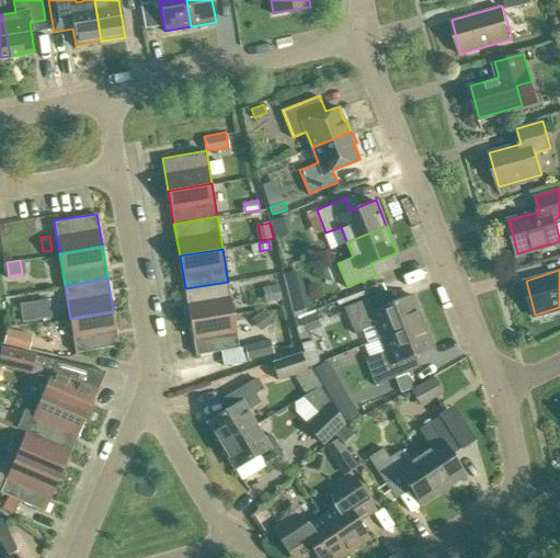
[(233,314),(228,282),(185,288),(191,321),(233,314)]
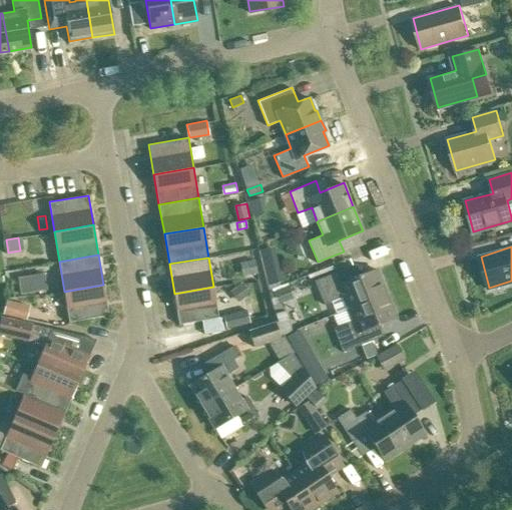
[(253,259),(239,262),(242,275),(257,272),(253,259)]
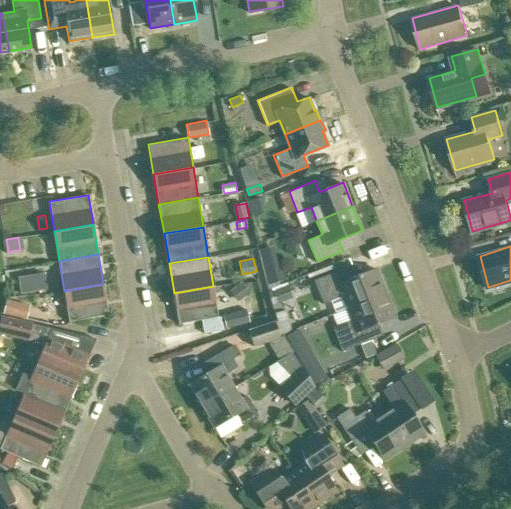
[(267,272),(272,284),(285,279),(280,266),(267,272)]
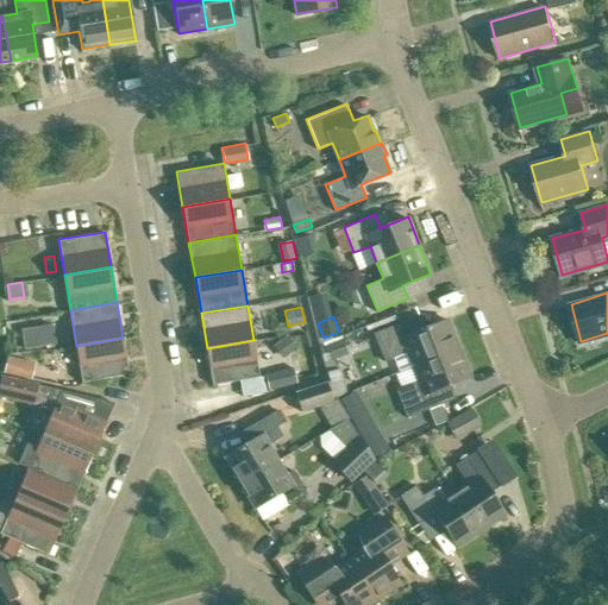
[(407,351),(413,365),(459,347),(447,319),(406,335),(401,322),(374,332),(386,360),(407,351)]
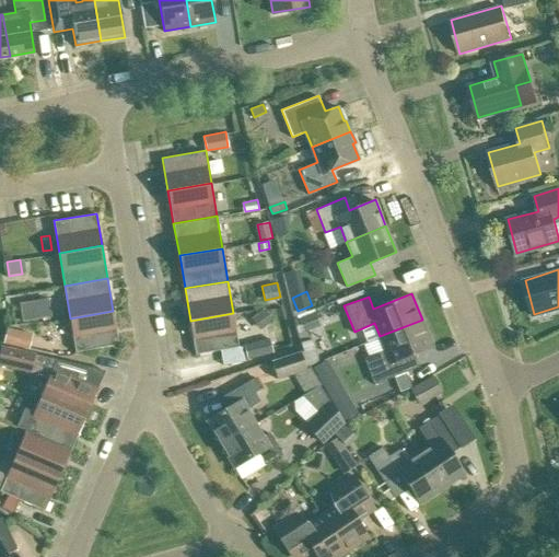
[(37,303),(38,317),(53,315),(50,301),(37,303)]
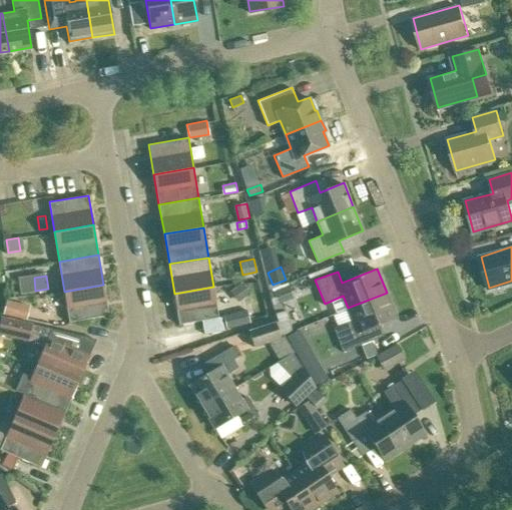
[(242,282),(230,290),(238,302),(250,293),(242,282)]
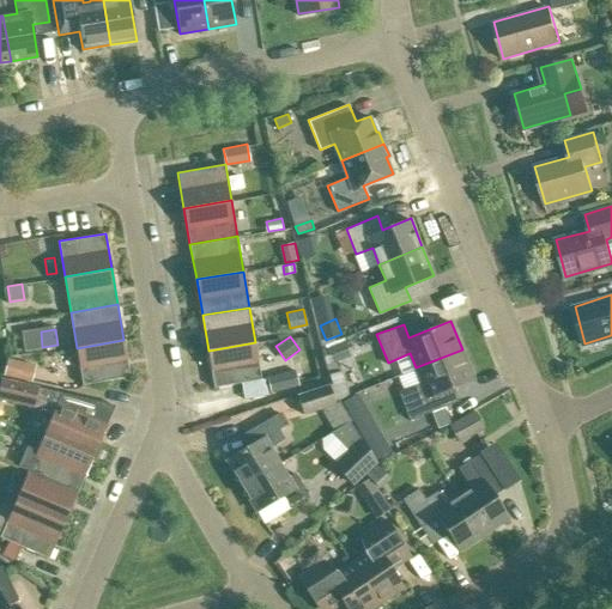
[(326,346),(332,361),(351,354),(345,339),(326,346)]
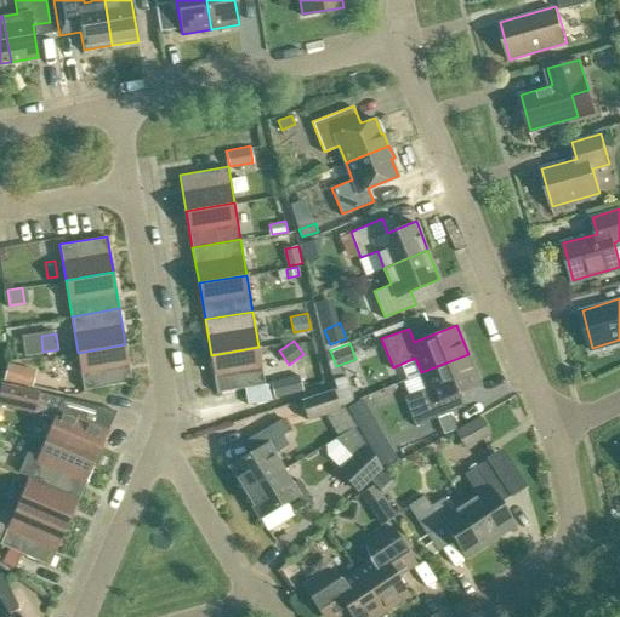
[(125,344),(78,353),(84,389),(131,381),(125,344)]
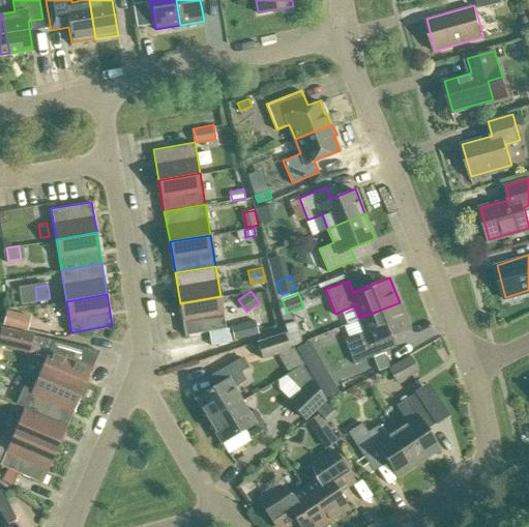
[(221,296),(180,303),(185,334),(226,327),(221,296)]
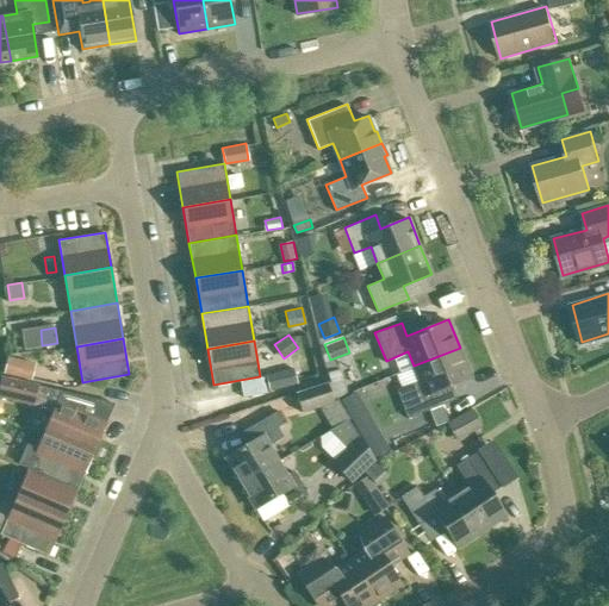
[(460,348),(414,366),(420,380),(397,389),(408,417),(435,406),(429,393),(472,376),(460,348)]
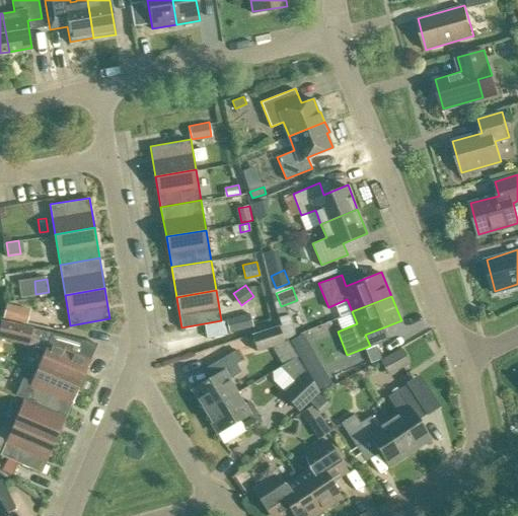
[(26,322),(29,307),(7,302),(3,316),(26,322)]
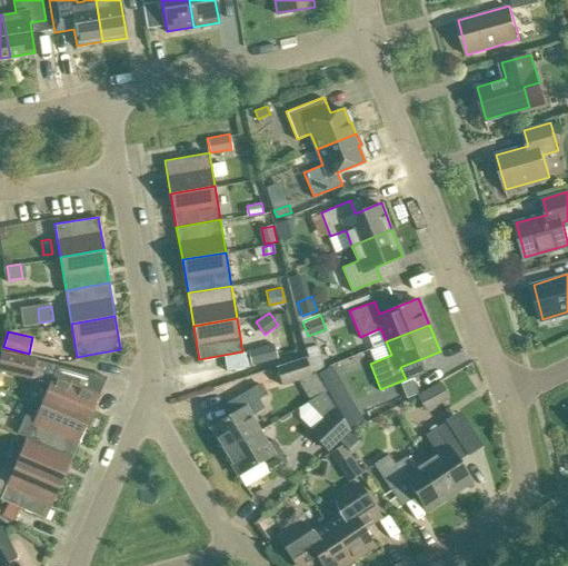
[(247,349),(251,364),(278,357),(273,341),(247,349)]
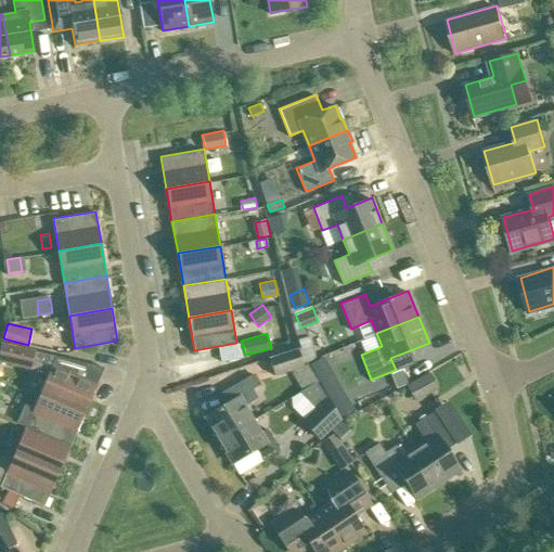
[(300,347),(269,356),(274,374),(304,366),(303,361),(316,357),(310,335),(298,338),(300,347)]
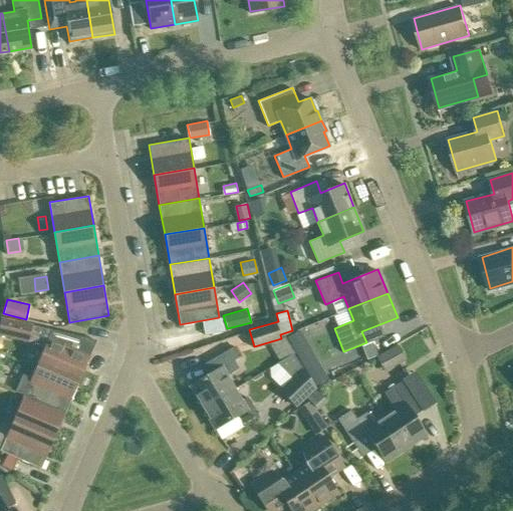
[(1,314),(0,319),(0,333),(28,341),(29,340),(32,324),(33,322),(1,314)]
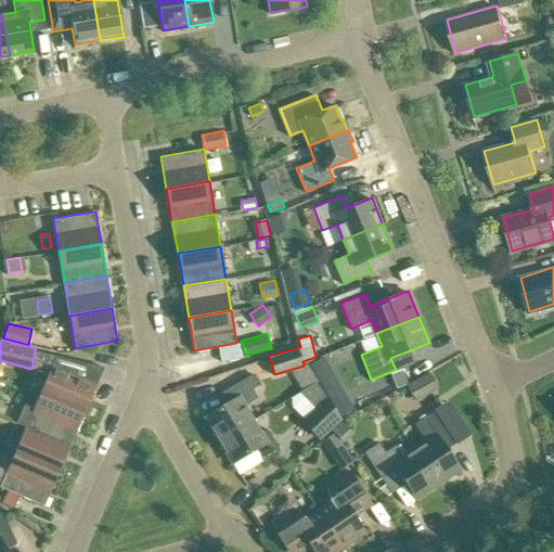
[(81,361),(56,355),(48,373),(39,396),(84,414),(97,384),(79,376),(76,375),(81,361)]
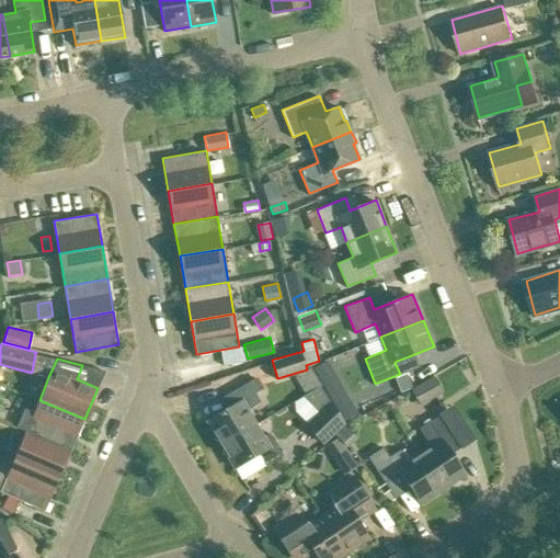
[(328,360),(318,363),(323,380),(333,377),(328,360)]
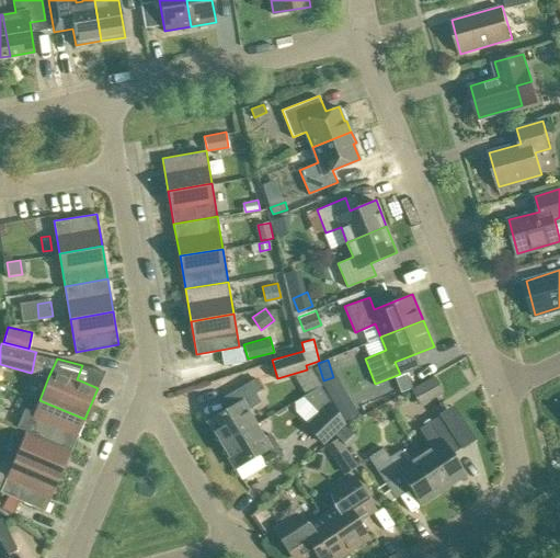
[(435,375),(411,388),(420,405),(444,391),(435,375)]
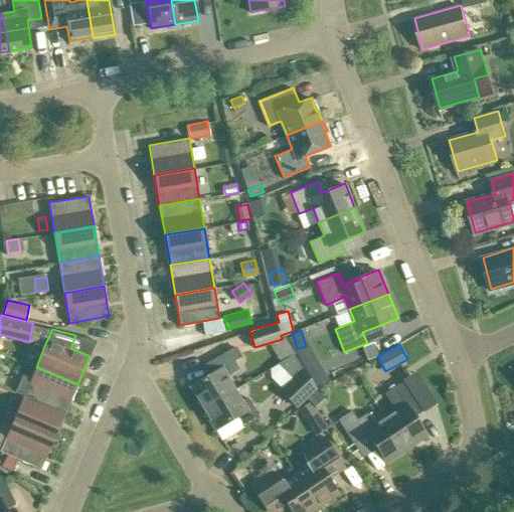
[(203,407),(234,389),(226,375),(239,368),(234,360),(238,358),(232,347),(207,363),(212,372),(191,385),(203,407)]
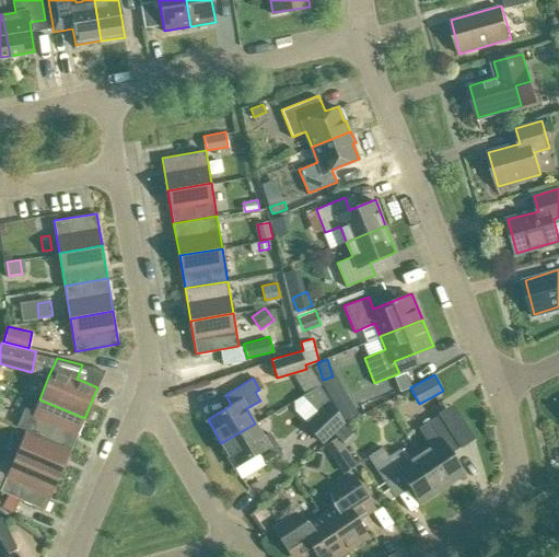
[(302,396),(317,413),(306,424),(323,442),(344,422),(330,401),(319,384),(302,396)]
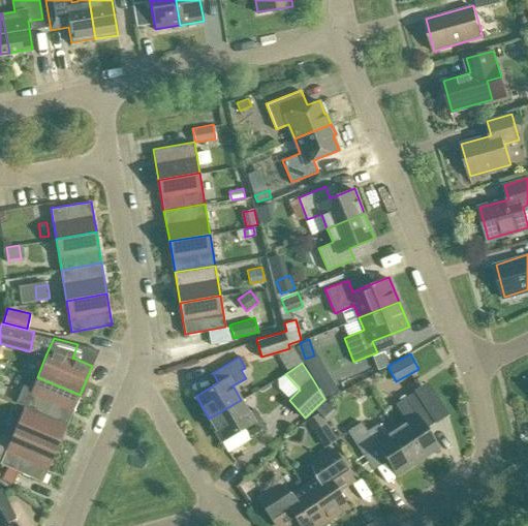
[(321,366),(311,371),(325,397),(336,391),(321,366)]
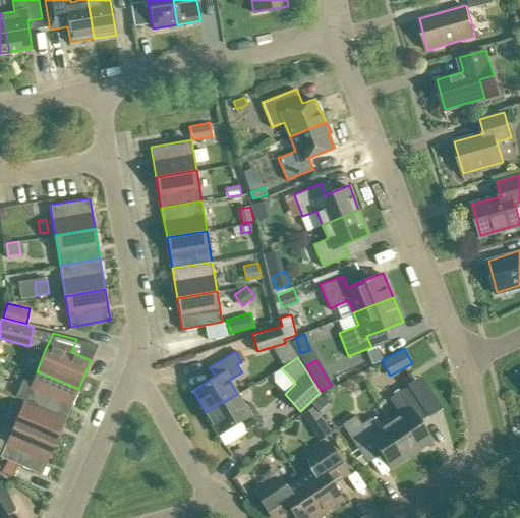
[(78,389),(37,371),(32,382),(22,378),(15,396),(24,399),(66,417),(78,389)]
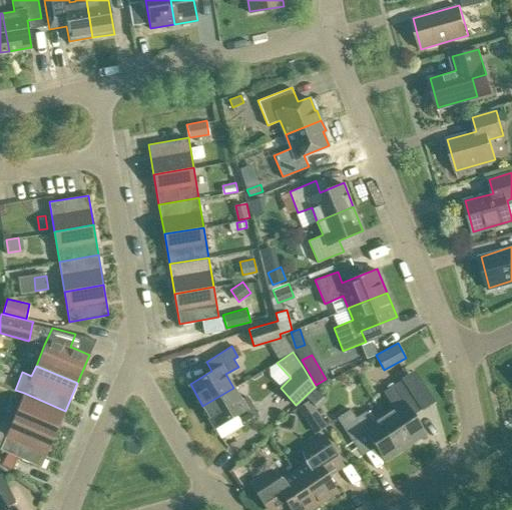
[(383,391),(394,407),(383,414),(405,447),(426,434),(407,405),(417,398),(403,378),(383,391)]
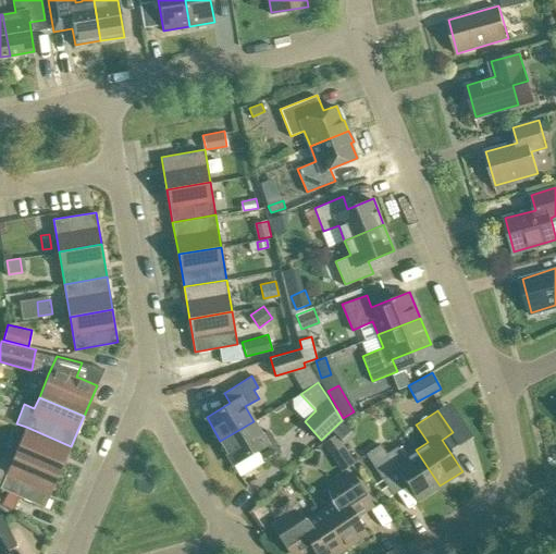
[(261,433),(254,421),(220,441),(234,464),(257,451),(263,462),(281,451),(269,429),(261,433)]
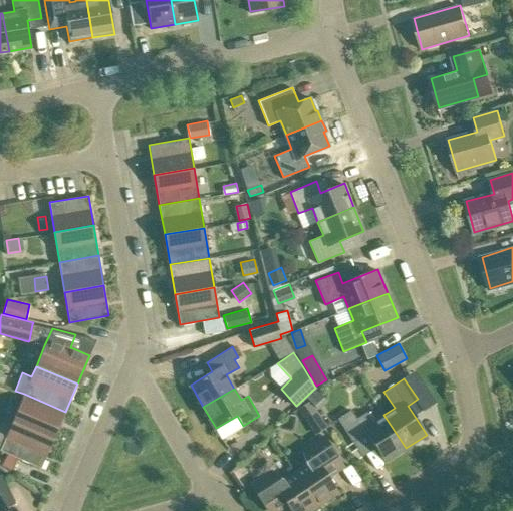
[(12,422),(53,439),(65,412),(24,394),(12,422)]
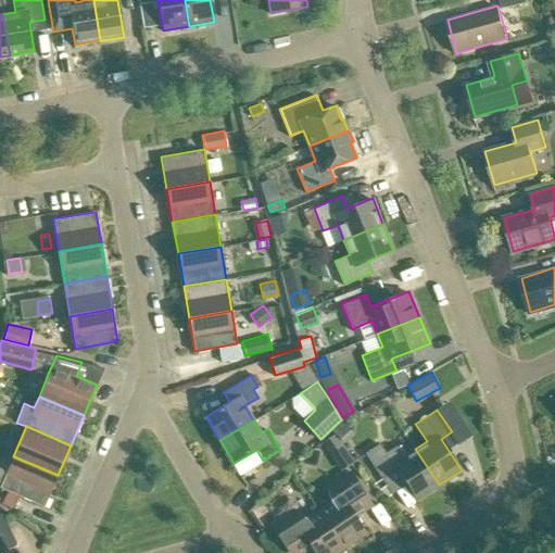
[(355,459),(336,434),(324,442),(341,468),(355,459)]
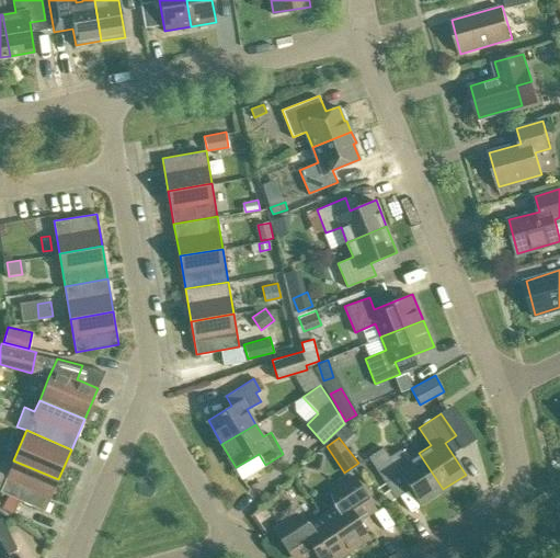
[(443,489),(419,453),(408,460),(400,450),(389,456),(384,446),(368,456),(386,482),(400,473),(421,503),(443,489)]
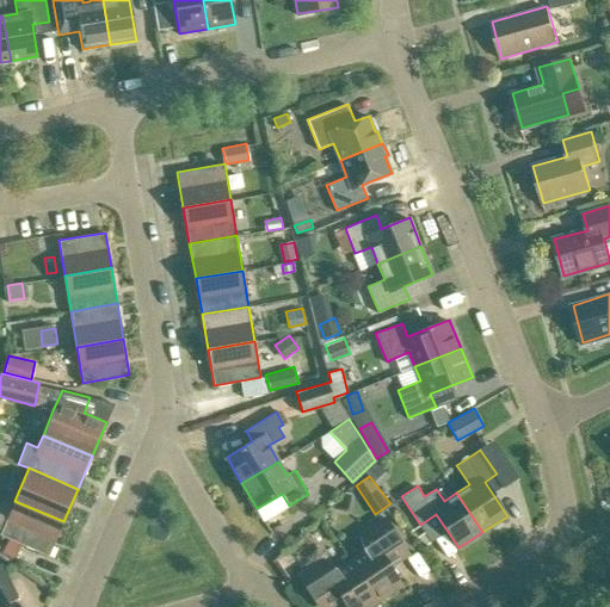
[(14,501),(7,519),(0,515),(0,532),(1,533),(0,534),(49,556),(63,521),(14,501)]
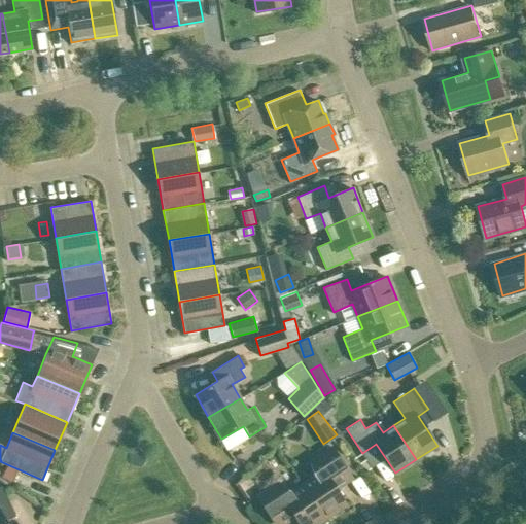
[(314,475),(302,483),(326,519),(347,504),(338,490),(354,479),(331,446),(309,460),(314,475)]
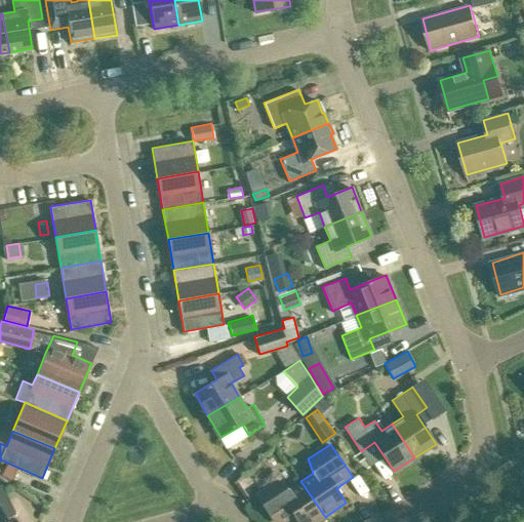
[(288,489),(278,479),(255,494),(274,521),(284,521),(293,516),(297,521),(317,521),(325,517),(300,481),(288,489)]
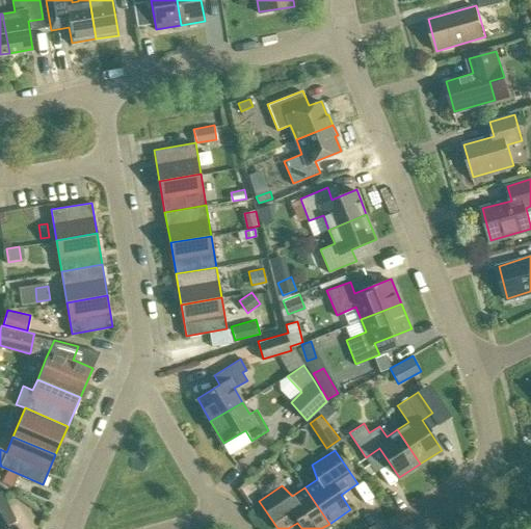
[(0,528),(6,528),(5,526),(17,520),(2,491),(0,491),(0,528)]
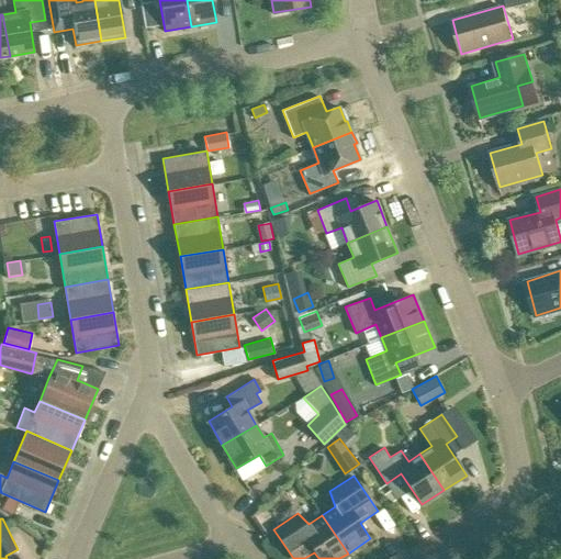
[(542,546),(552,541),(546,527),(536,532),(542,546)]
